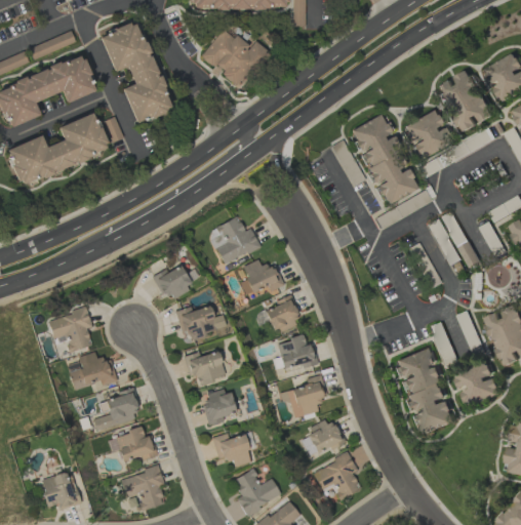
[(193,0),(194,10),(288,8),(288,0),(193,0)]
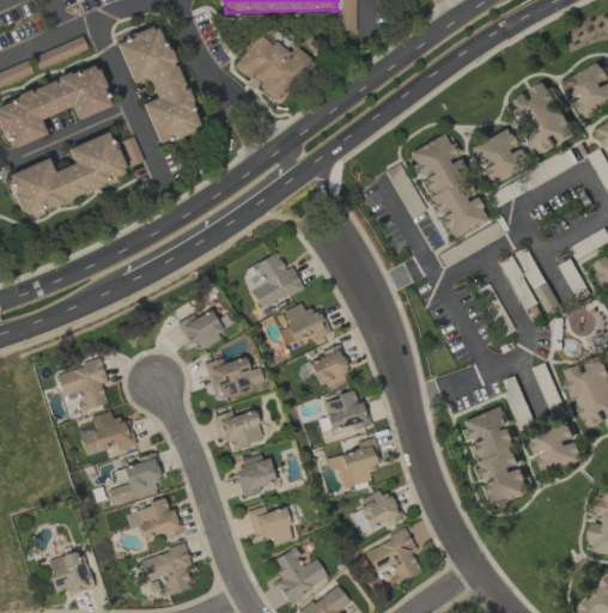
[(159,144),(201,128),(162,24),(117,41),(134,84),(150,78),(157,98),(144,103),(159,144)]
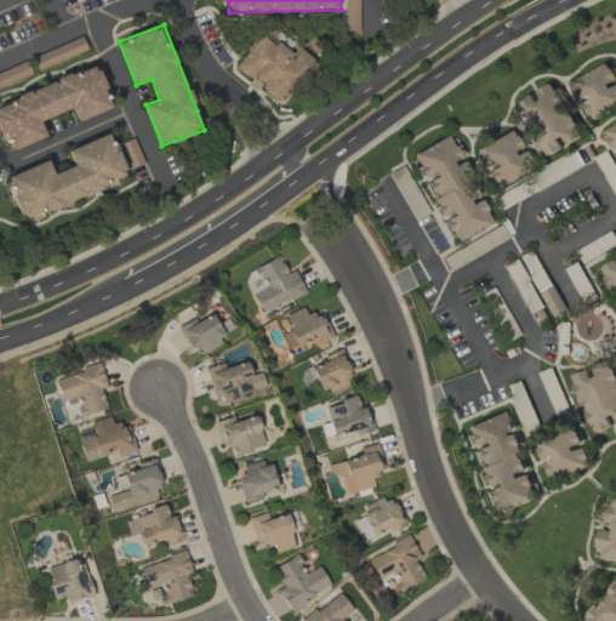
[(321,63),(302,49),(297,55),(279,41),(277,44),(264,34),(239,67),(281,101),(295,84),(301,89),(321,63)]
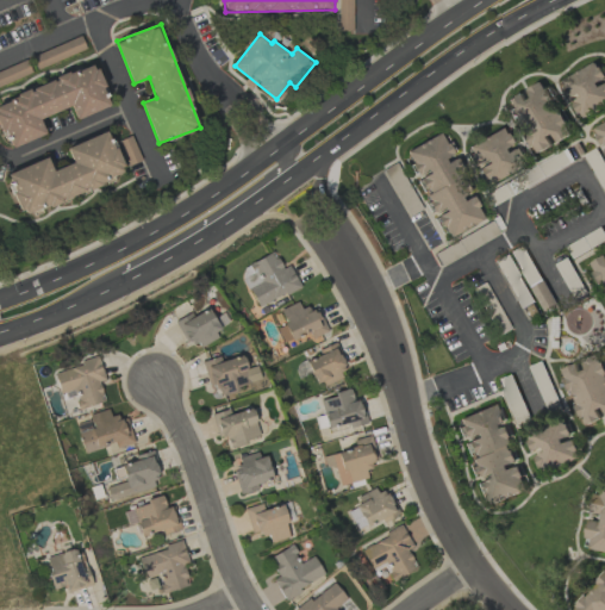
[(566,78),(584,117),(604,106),(604,68),(602,62),(566,78)]
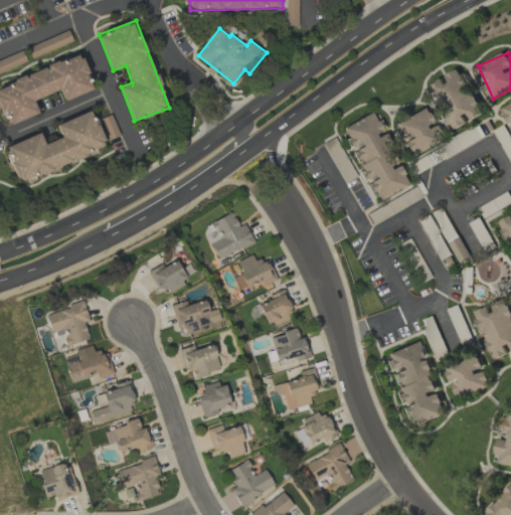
[(95,90),(83,55),(0,82),(0,97),(9,124),(40,114),(35,100),(62,90),(65,100),(95,90)]
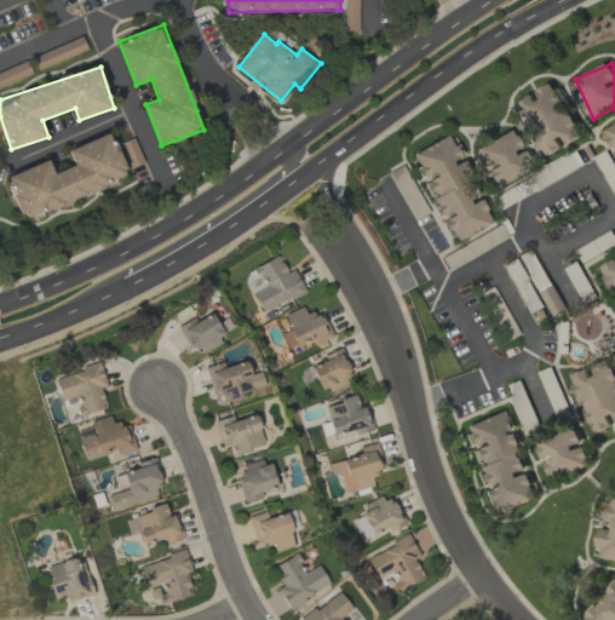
[(582,138),(557,81),(535,91),(536,92),(519,101),(545,156),(582,138)]
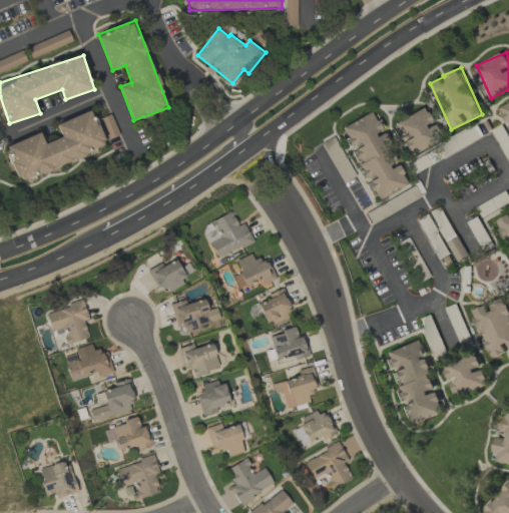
[(396,123),(403,138),(404,137),(413,155),(444,139),(436,122),(435,123),(427,107),(396,123)]
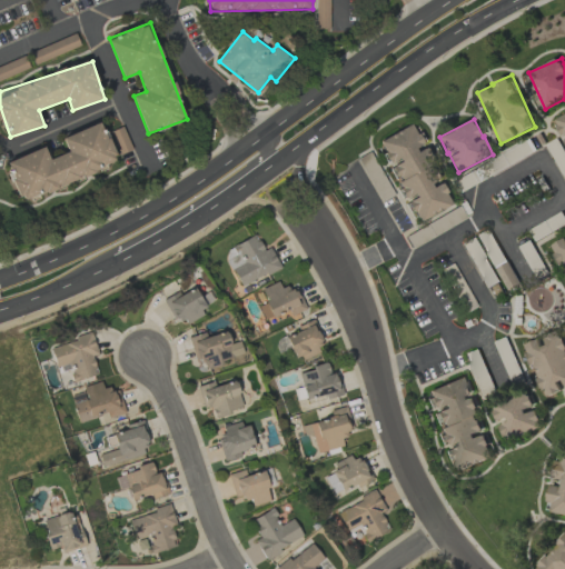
[(8,161),(22,200),(119,165),(103,122),(65,137),(69,151),(50,159),(47,147),(8,161)]
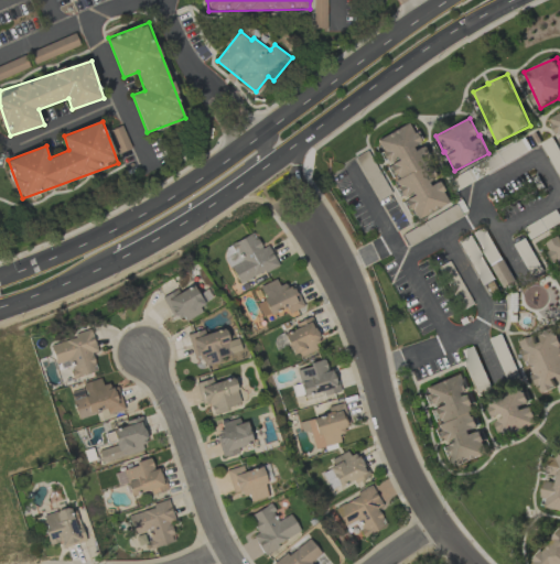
[(377,140),(405,198),(407,197),(418,219),(451,204),(440,180),(424,145),(422,145),(412,123),(377,140)]
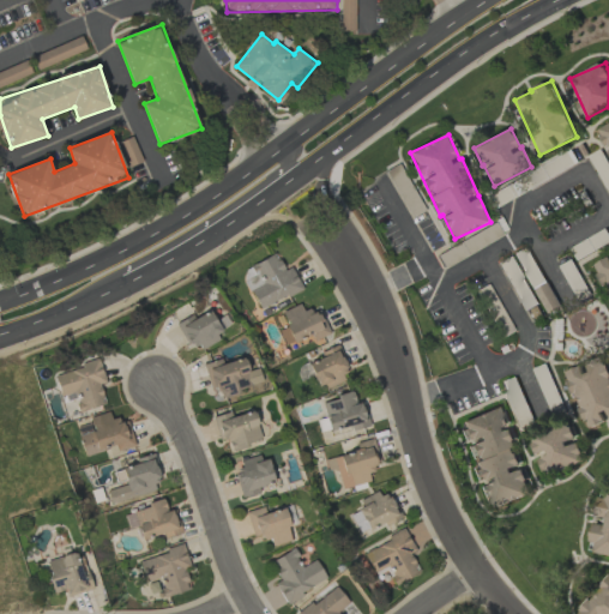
[(306,288),(294,266),(288,270),(278,253),(243,271),(264,309),(306,288)]
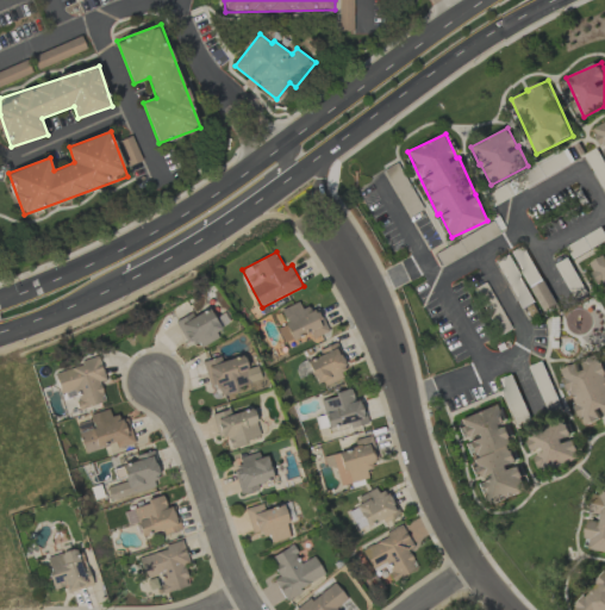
[(604,256),(593,261),(604,286),(604,256)]
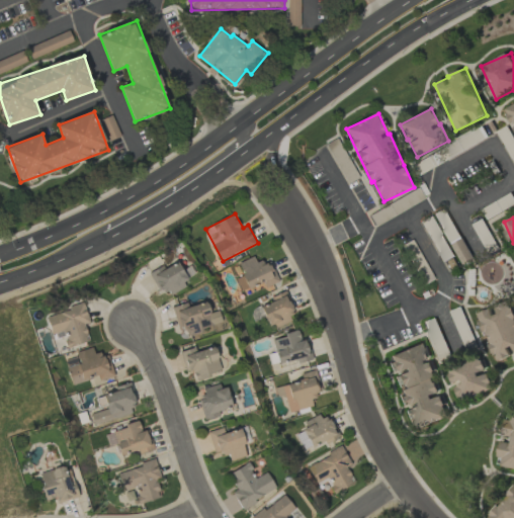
[(240,263),(246,275),(238,278),(244,291),(263,282),(266,288),(279,282),(268,258),(259,262),(256,256),(240,263)]
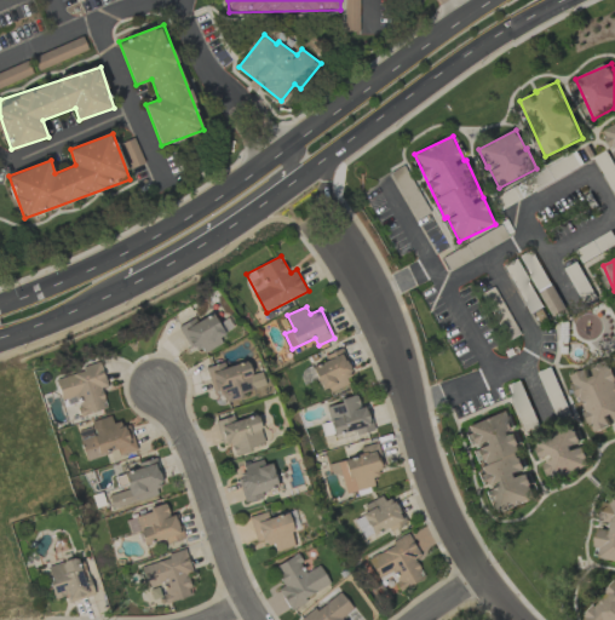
[(228,343),(214,314),(200,321),(199,319),(182,326),(194,352),(203,348),(206,354),(228,343)]
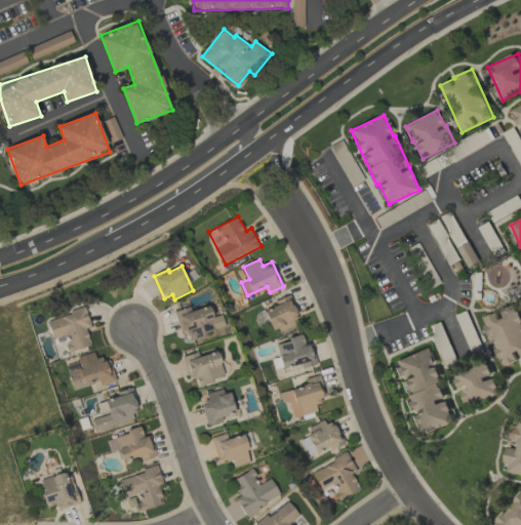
[(267,311),(275,332),(303,320),(291,295),(277,300),(279,306),(267,311)]
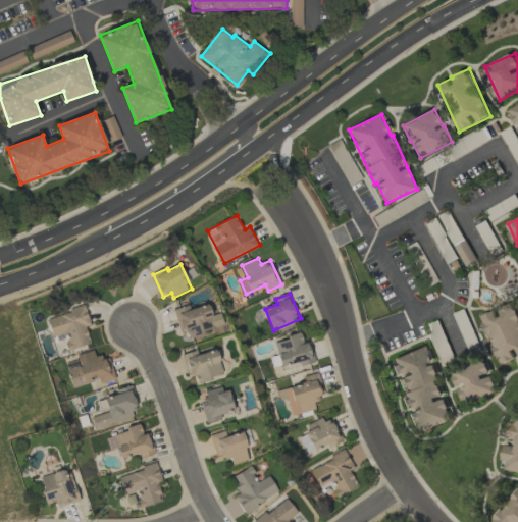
[(483,315),(502,364),(517,359),(517,306),(516,303),(500,309),(483,315)]
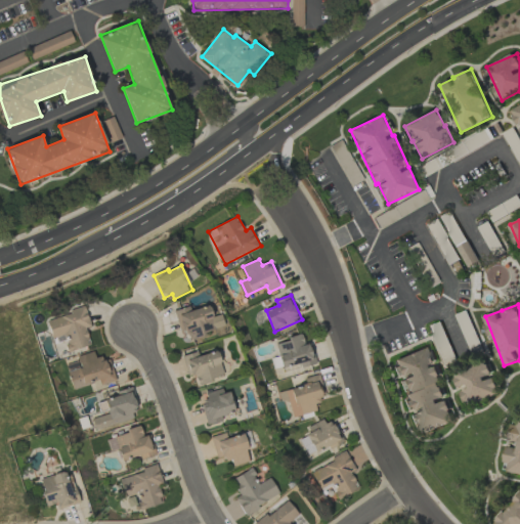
[(223,314),(214,316),(211,305),(192,310),(191,307),(177,310),(185,340),(227,329),(223,314)]
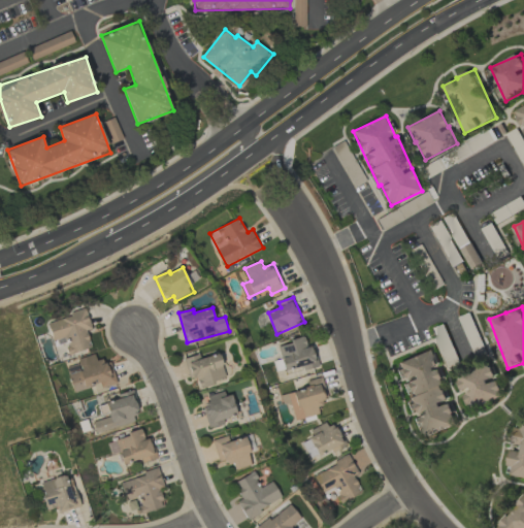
[(94,348),(89,330),(94,329),(89,310),(50,322),(56,341),(68,337),(72,354),(94,348)]
